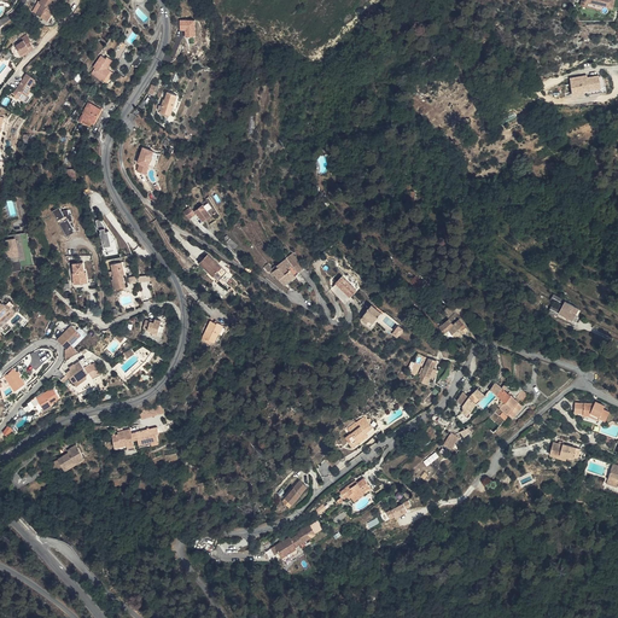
[(56,1),(56,0),(41,0),(41,19),(50,23),(56,12),(51,10),(56,1)]
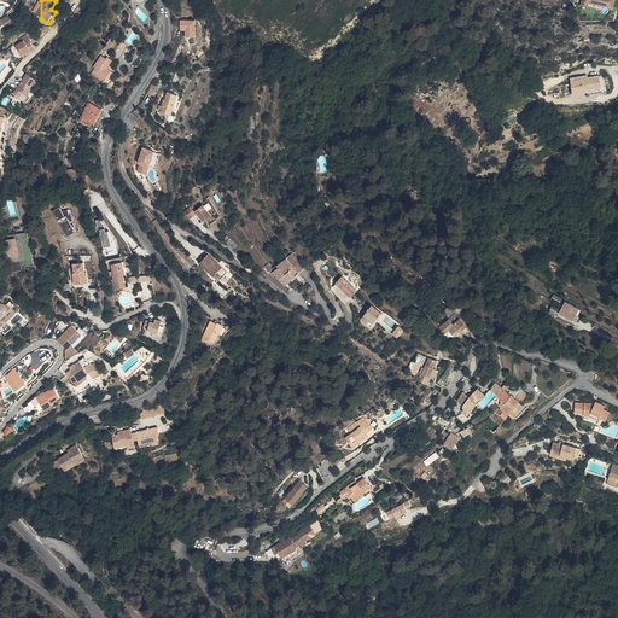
[(197,36),(197,18),(181,19),(181,30),(186,30),(186,36),(197,36)]
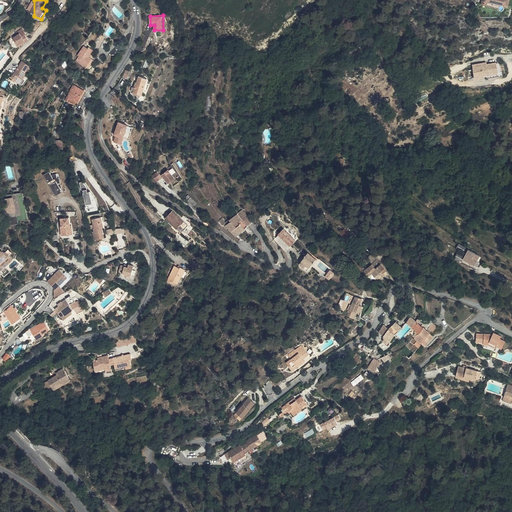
[(12,38),(9,41),(14,49),(23,43),(20,38),(21,37),(17,32),(11,37),(12,38)]
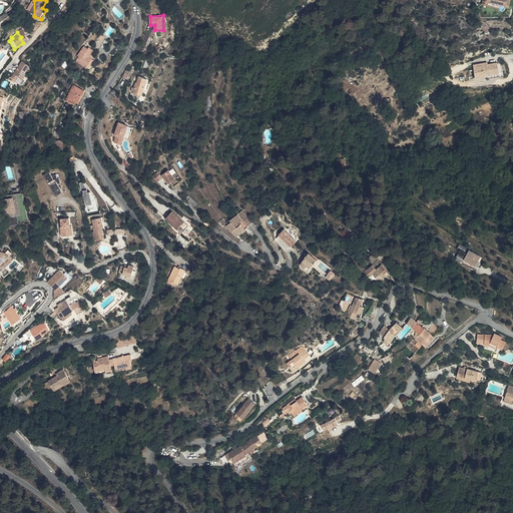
[(74,54),(77,56),(74,60),(81,67),(88,59),(86,57),(92,52),(88,48),(87,49),(83,45),(74,54)]
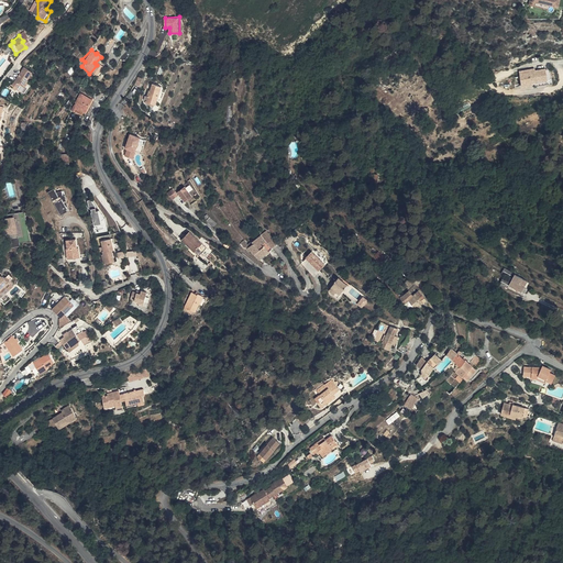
[(33,72),(25,67),(12,86),(22,94),(29,84),(26,81),(33,72)]
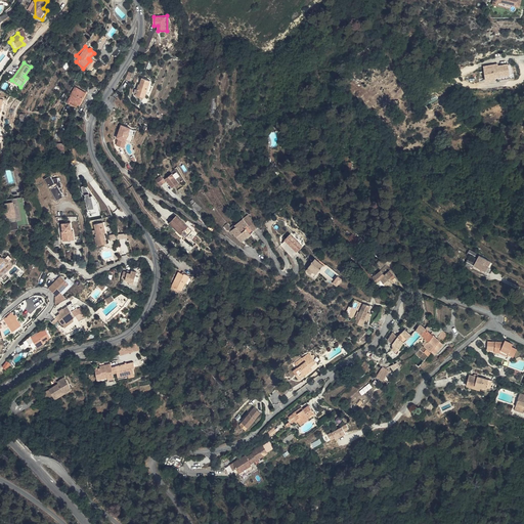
[(494,64),(484,66),(487,80),(496,78),(496,76),(506,75),(511,74),(509,63),(498,66),(494,67),(494,64)]
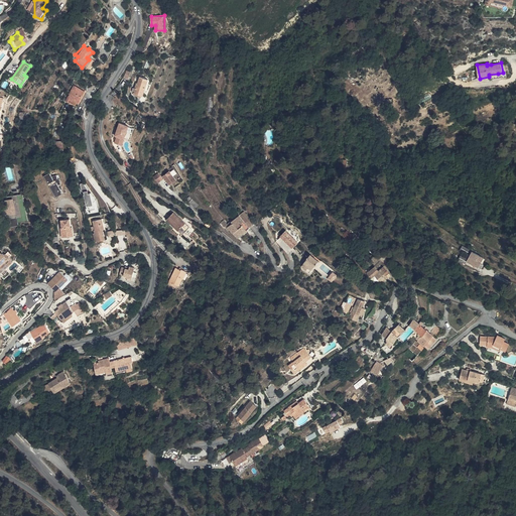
[(133,86),(132,93),(140,95),(142,88),(133,86)]
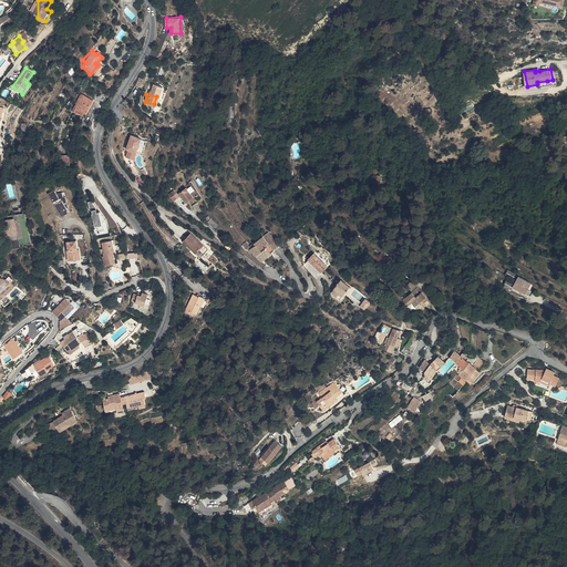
[(74,99),(69,111),(74,113),(79,115),(81,112),(86,105),(74,99)]
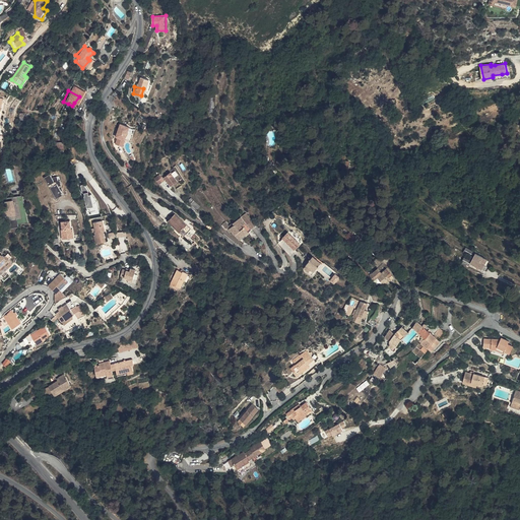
[(139,102),(141,95),(133,93),(132,93),(130,100),(139,102)]
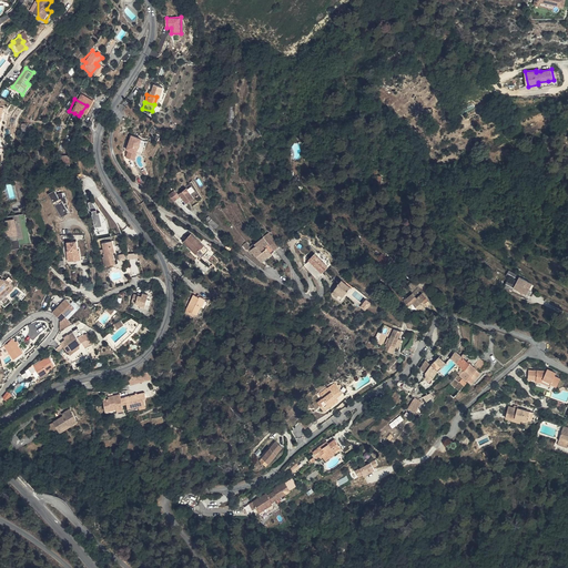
[(142,139),(132,135),(131,140),(130,144),(128,149),(130,150),(127,156),(134,160),(142,139)]
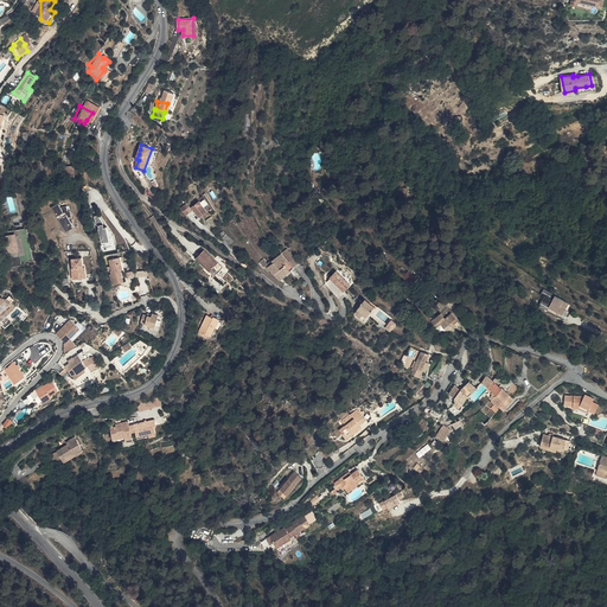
[(69,210),(68,205),(62,206),(59,203),(52,206),(66,231),(75,227),(71,210),(69,210)]
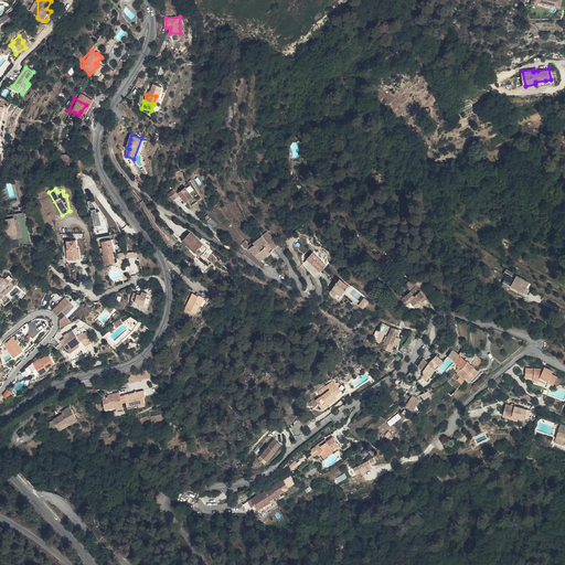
[(176,189),(169,192),(172,200),(179,196),(176,189)]
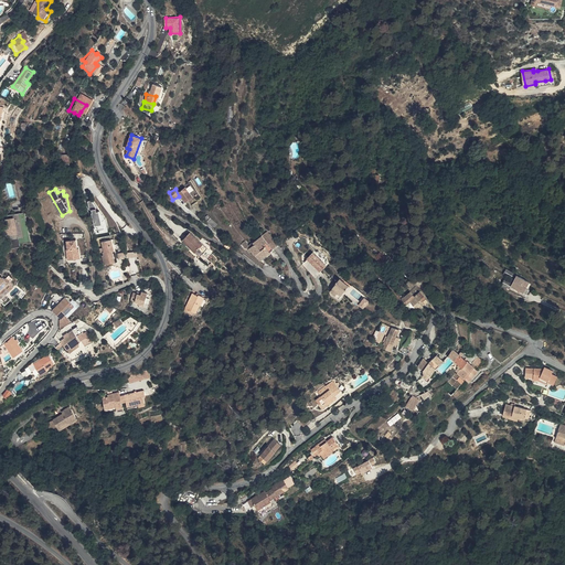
[(184,193),(174,201),(180,209),(190,201),(184,193)]
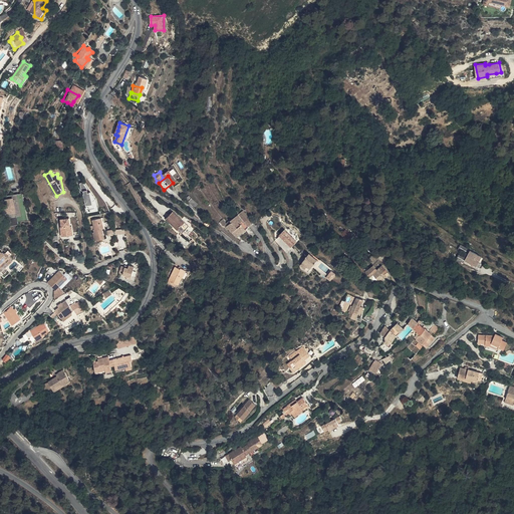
[(84,194),(87,209),(95,208),(93,200),(95,199),(91,192),(88,192),(88,189),(83,182),(80,183),(82,191),(84,190),(84,193),(84,194)]
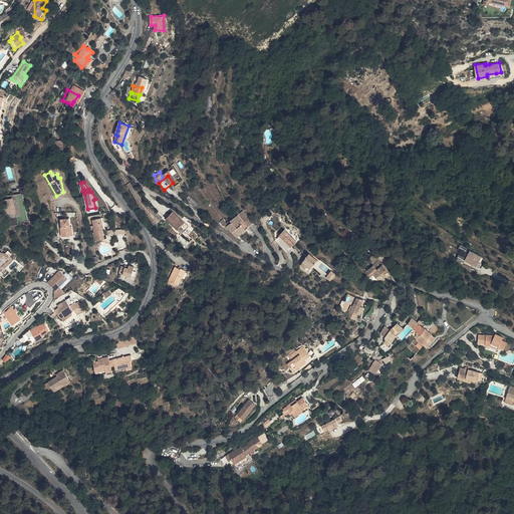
[(26,219),(19,192),(14,193),(20,216),(15,217),(16,222),(26,219)]
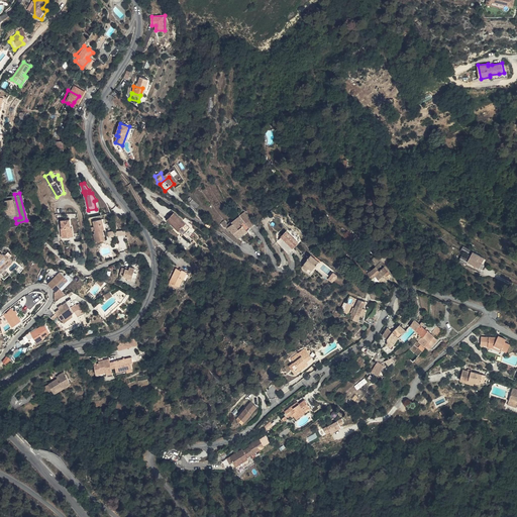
[(20,217),(14,194),(0,197),(0,198),(8,228),(17,226),(16,223),(15,218),(20,217)]
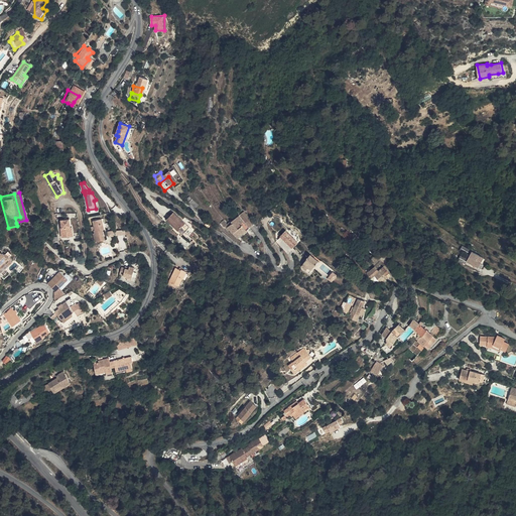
[(189,203),(197,208),(199,205),(192,200),(189,203)]
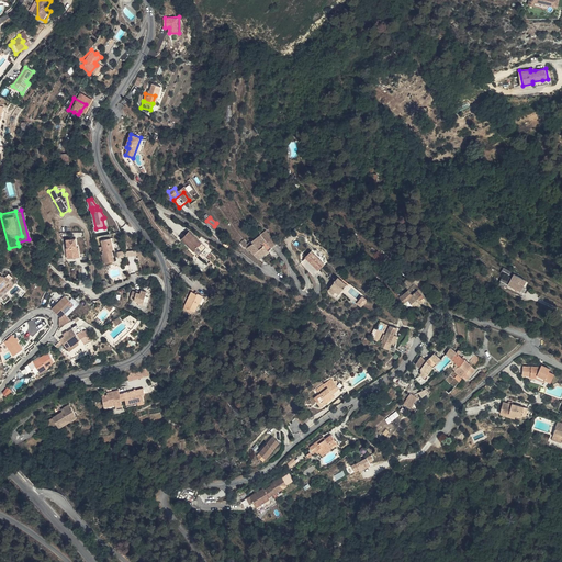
[(260,233),(268,251),(279,244),(267,228),(260,233)]
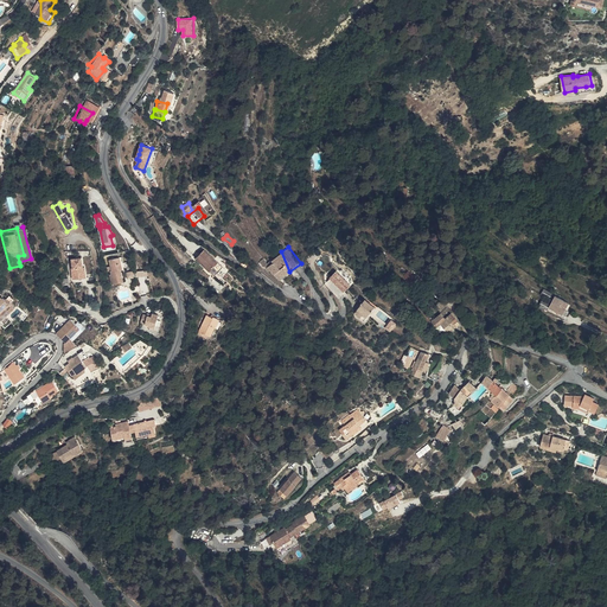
[(279,280),(289,272),(281,251),(272,259),(275,262),(268,267),(279,280)]
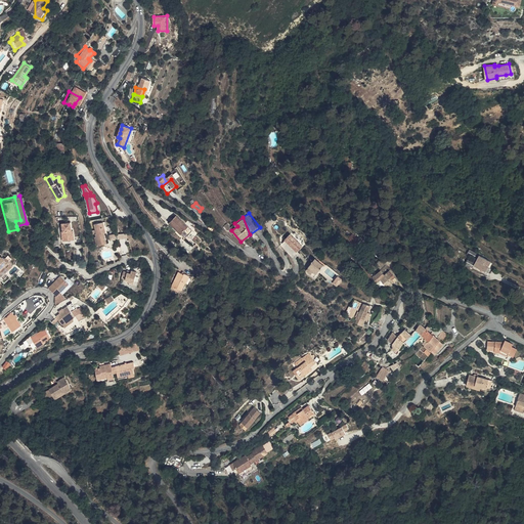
[(173,220),(165,228),(181,244),(189,235),(173,220)]
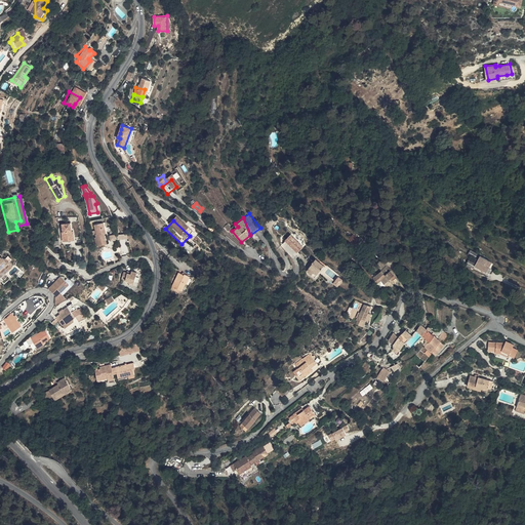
[(73,231),(72,223),(63,224),(64,229),(64,233),(63,233),(64,242),(72,240),(71,232),(73,231)]
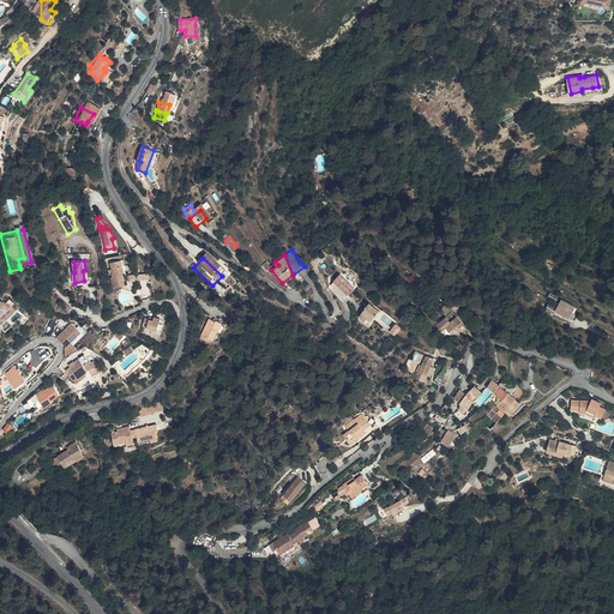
[(125,272),(122,260),(112,263),(114,274),(113,274),(114,277),(112,277),(114,288),(126,284),(124,272),(125,272)]
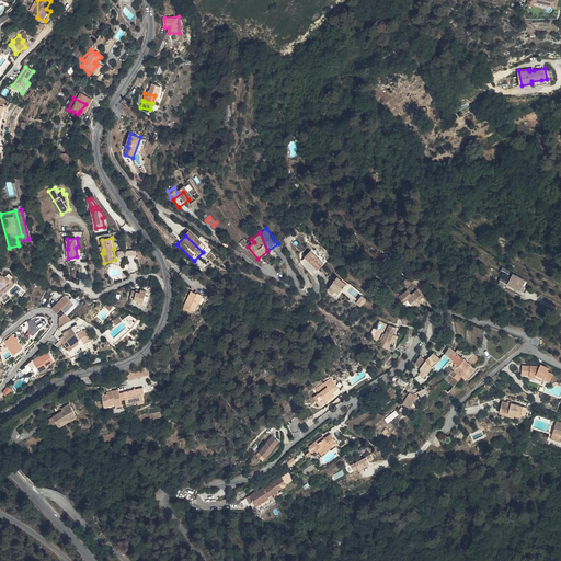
[(380,261),(386,256),(378,249),(374,254),(380,261)]
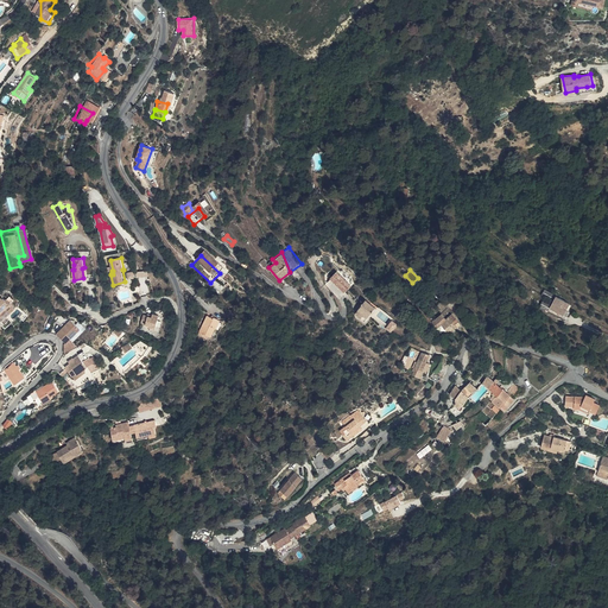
[(352,284),(339,271),(331,278),(344,291),(352,284)]
